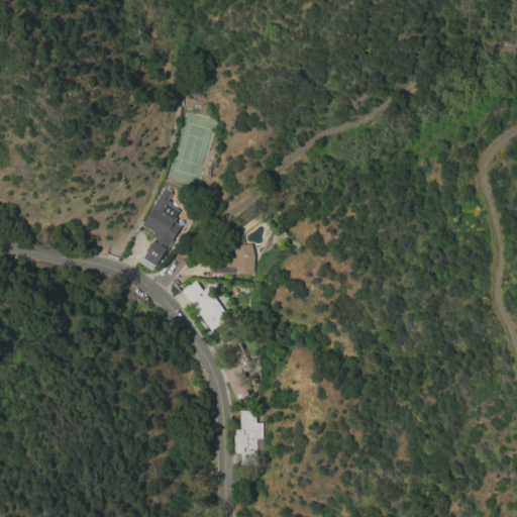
[(174,218),(176,219),(175,222),(181,226),(177,231),(180,233),(175,240),(173,238),(172,239),(173,240),(167,251),(166,250),(161,259),(162,259),(160,262),(159,261),(151,271),(139,263),(151,242),(153,243),(153,241),(152,241),(156,237),(151,234),(153,232),(148,229),(147,230),(142,226),(143,226),(141,225),(143,221),(145,217),(146,218),(149,214),(148,213),(149,211),(150,211),(153,207),(151,206),(164,188),(166,189),(167,188),(169,188),(170,189),(171,191),(171,192),(172,193),(168,200),(171,202),(170,204),(179,210),(174,218)]
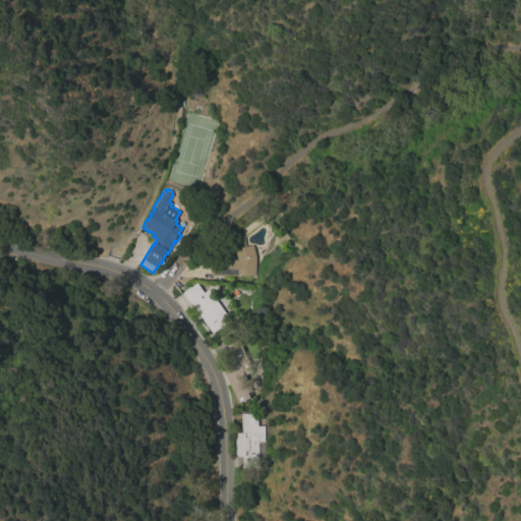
[(241,275),(241,276),(212,275),(212,258),(238,259),(235,249),(253,245),(256,256),(255,276),(241,275)]
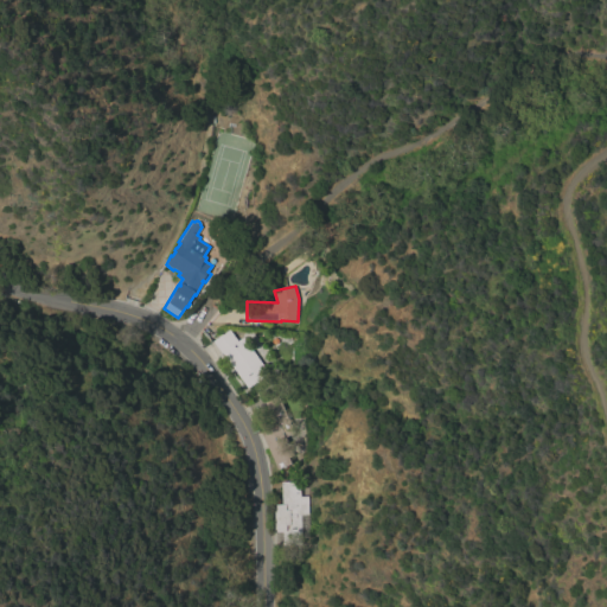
[(268,374),(247,388),(223,352),(222,353),(213,340),(230,330),(237,340),(243,337),(268,374)]
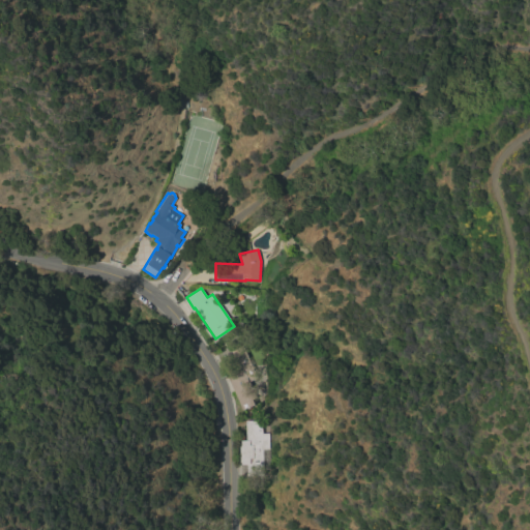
[(228,377),(232,375),(230,370),(238,365),(231,351),(243,346),(257,378),(249,382),(257,398),(253,400),(255,405),(242,410),(228,377)]
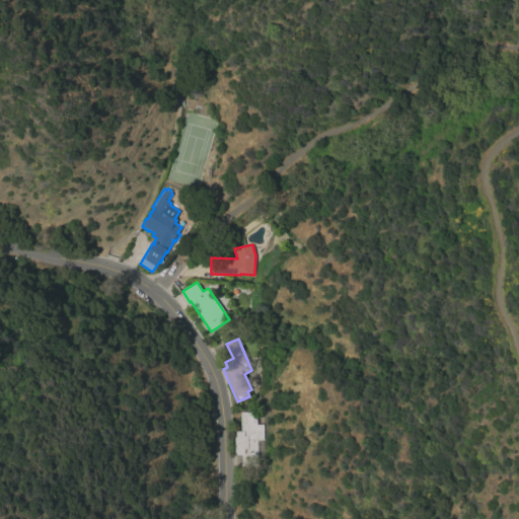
[(255,412),(256,424),(263,424),(264,459),(257,459),(257,463),(260,463),(260,462),(261,462),(261,465),(241,466),(241,455),(235,455),(234,435),(235,435),(235,431),(240,431),(240,413),(255,412)]
